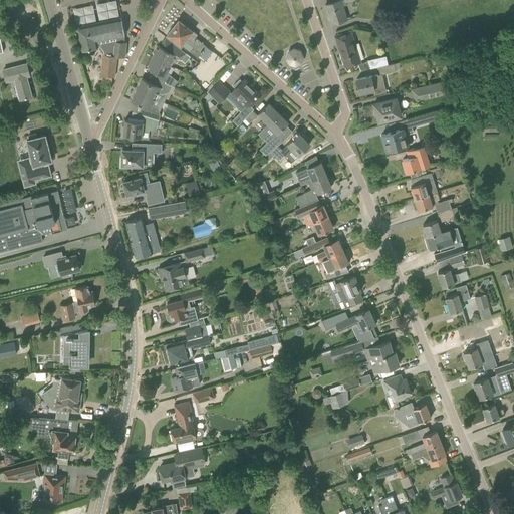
[(339,0),(325,5),(331,24),(346,19),(342,6),(346,5),(345,2),(350,0),(339,0)]
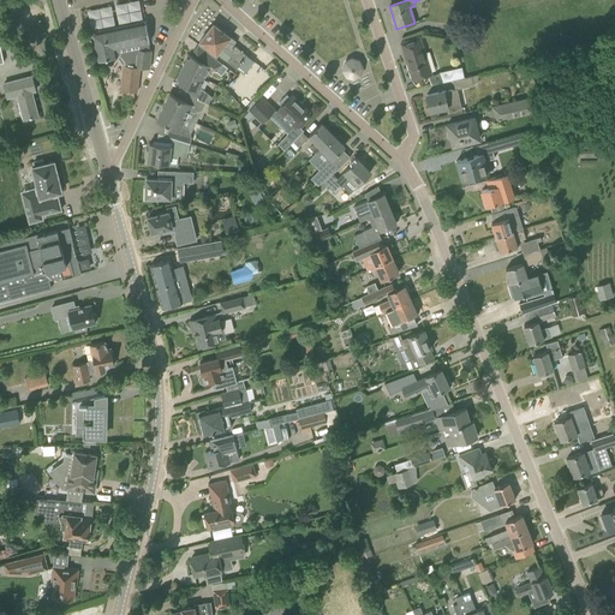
[(467,11),(471,23),(487,18),(482,6),(467,11)]
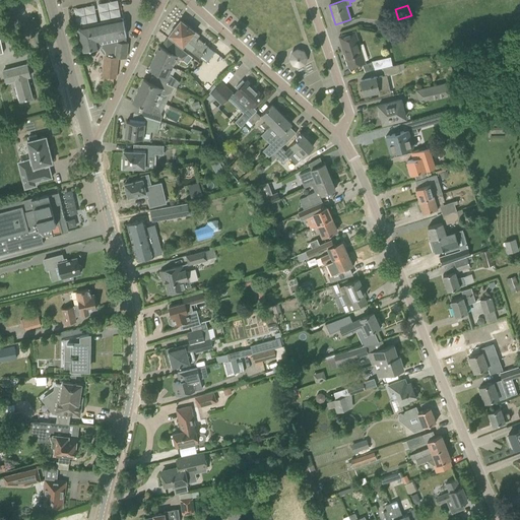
[(126,43),(125,36),(126,36),(123,17),(79,26),(76,29),(81,51),(99,48),(102,49),(104,53),(105,55),(102,76),(116,78),(117,72),(118,57),(126,58),(128,43),(126,43)]
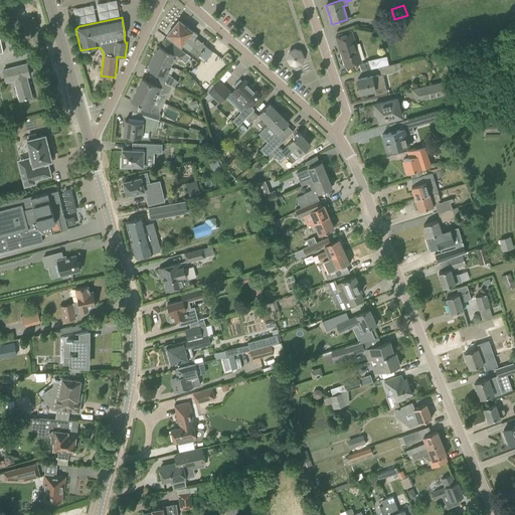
[(197,34),(193,31),(178,20),(167,35),(181,46),(182,45),(198,57),(206,46),(195,37),(197,34)]
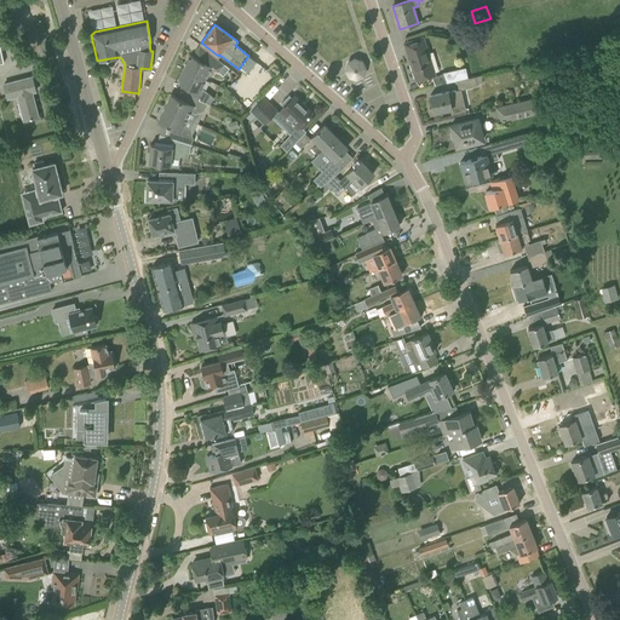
[(405,44),(415,80),(435,74),(424,36),(405,44)]
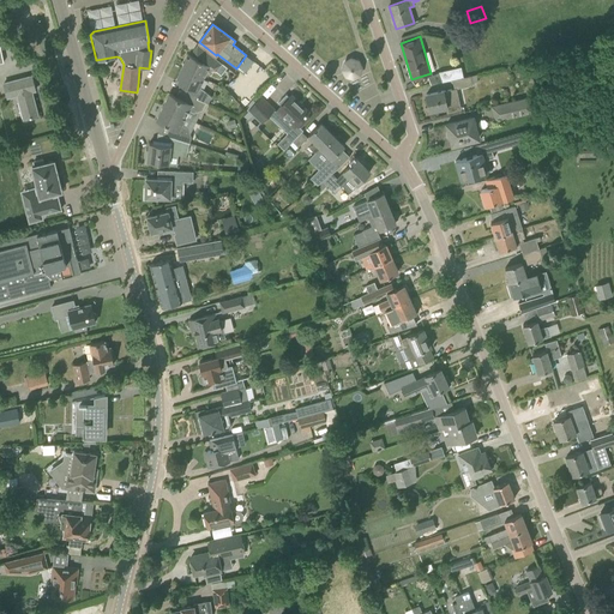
[(187,54),(181,67),(203,78),(208,68),(212,70),(214,68),(216,71),(222,64),(209,53),(202,61),(187,54)]
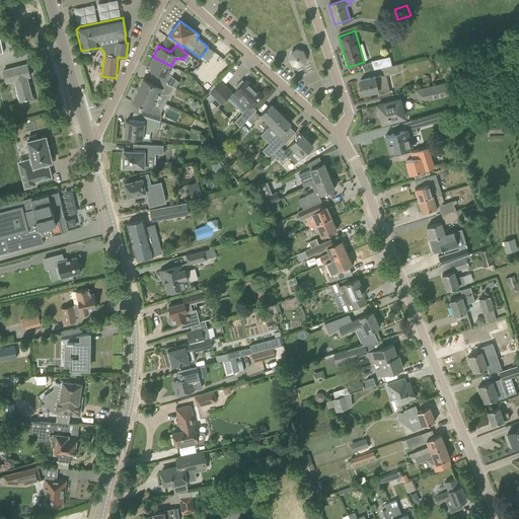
[(301,46),(286,54),(294,68),(308,60),(301,46)]
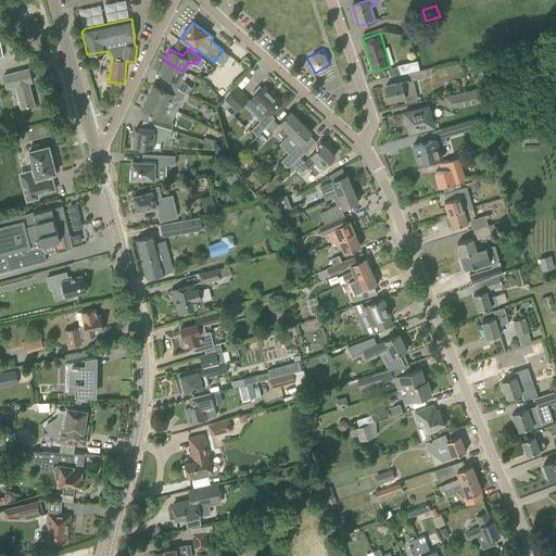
[(166,84),(169,86),(186,93),(188,93),(191,87),(180,78),(184,71),(164,61),(159,73),(169,78),(166,84)]
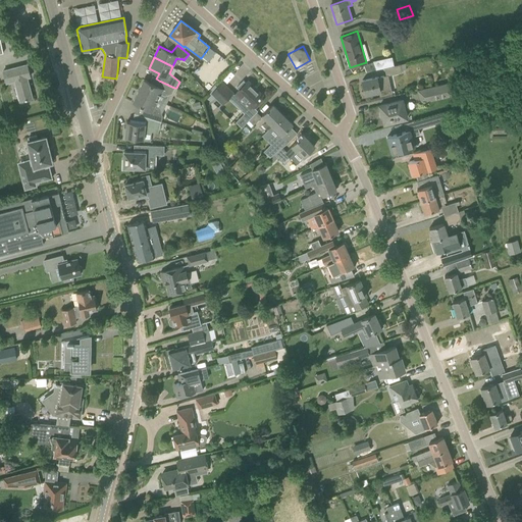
[(364,64),(366,71),(375,68),(372,61),(364,64)]
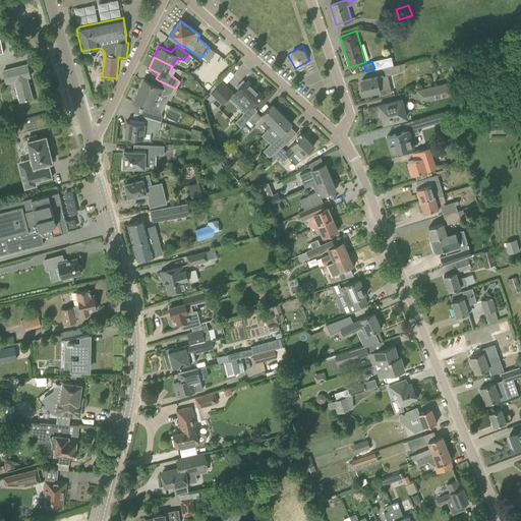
[(0,65),(0,78),(1,83),(13,80),(18,102),(32,98),(26,77),(30,76),(26,64),(10,69),(9,63),(0,65)]
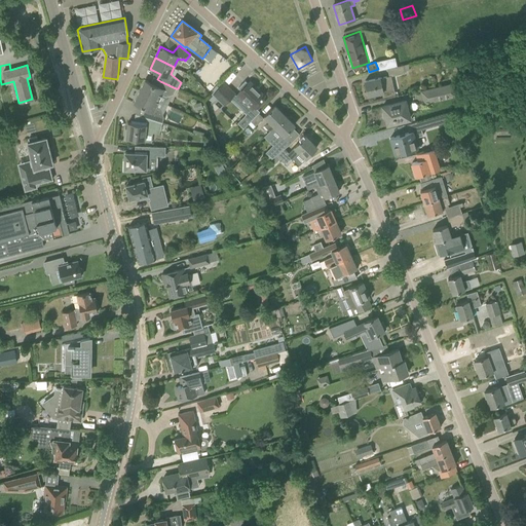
[(375,79),(365,81),(368,96),(382,91),(383,96),(390,95),(395,94),(390,76),(405,73),(405,71),(409,70),(408,64),(387,69),(388,76),(375,79)]
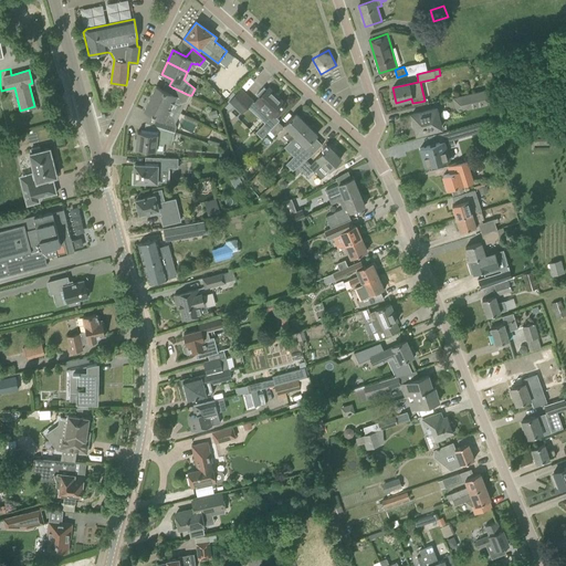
[(565,74),(556,77),(558,84),(565,81),(565,74)]
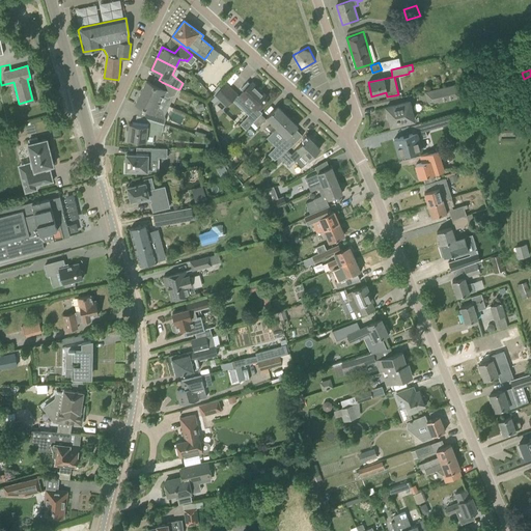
[(146,81),(140,92),(160,102),(163,95),(167,98),(174,94),(177,89),(162,82),(160,87),(146,81)]
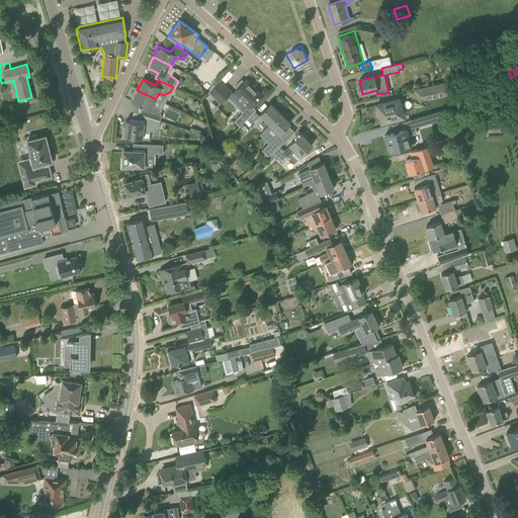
[(250,106),(252,108),(261,99),(258,96),(260,94),(246,80),(233,94),(237,99),(239,97),(249,107),(250,106)]
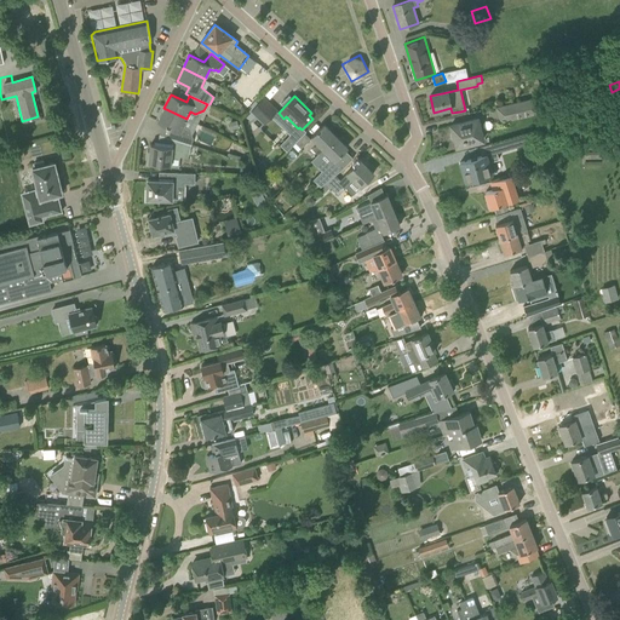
[(251,112),(264,124),(277,110),(264,97),(251,112)]
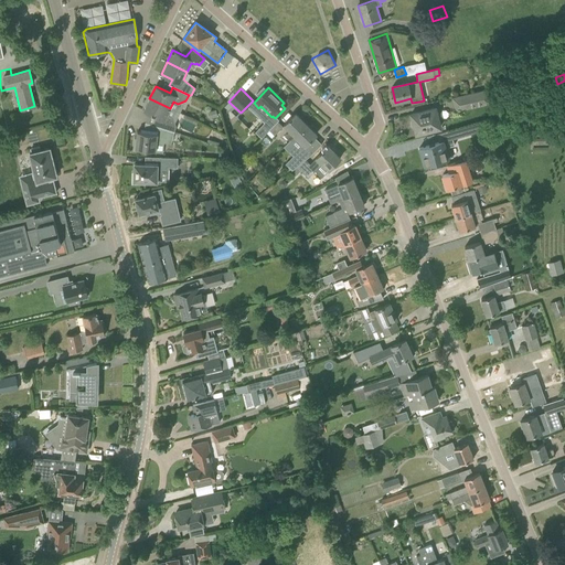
[(465,94),(468,108),(491,103),(488,88),(465,94)]
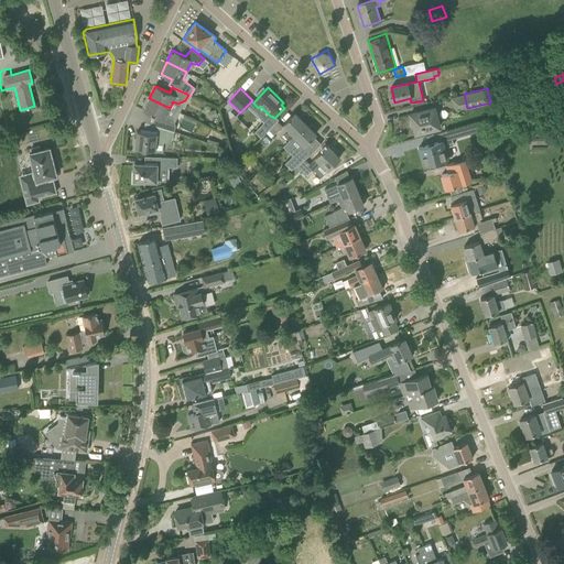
[(154,126),(158,127),(173,131),(175,125),(172,117),(167,115),(170,108),(149,98),(143,110),(158,117),(154,126)]
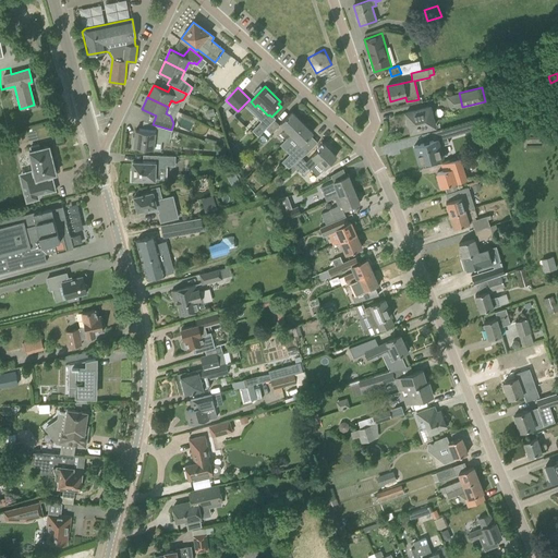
[(405,124),(407,125),(408,126),(410,126),(411,132),(436,125),(431,106),(405,112),(407,118),(405,119),(405,120),(405,121),(405,122),(405,123),(405,124)]
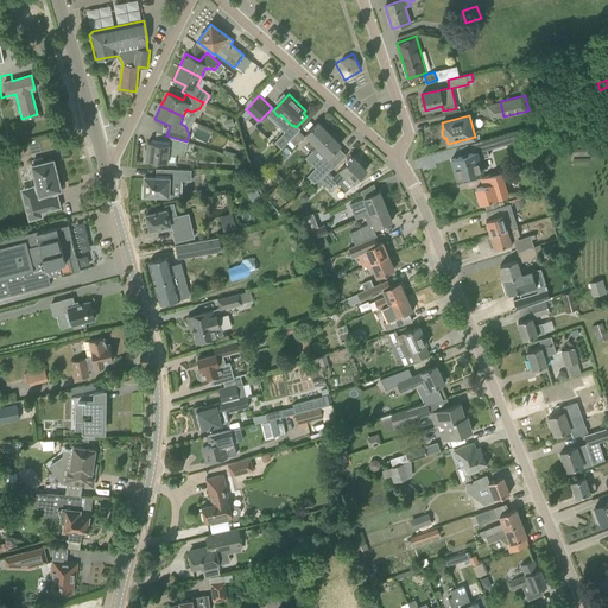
[(223,120),(226,127),(234,125),(232,118),(223,120)]
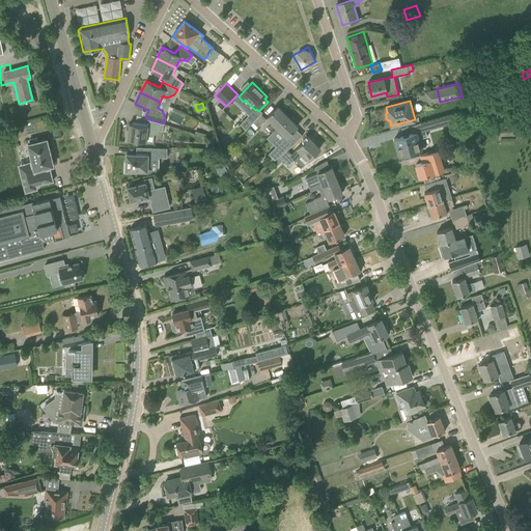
[(503,105),(496,106),(499,121),(506,120),(503,105)]
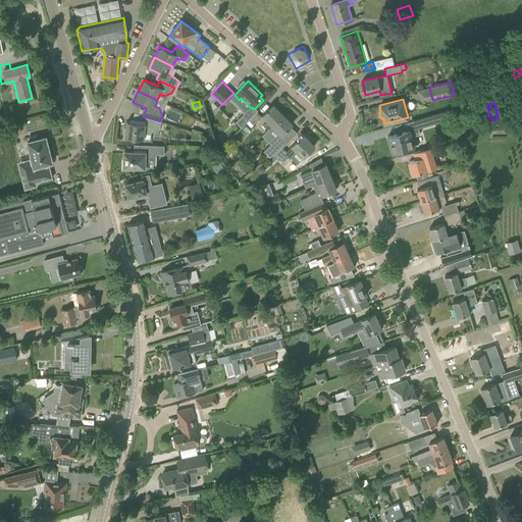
[(263,125),(267,131),(282,114),(272,105),(262,115),(267,120),(263,125)]
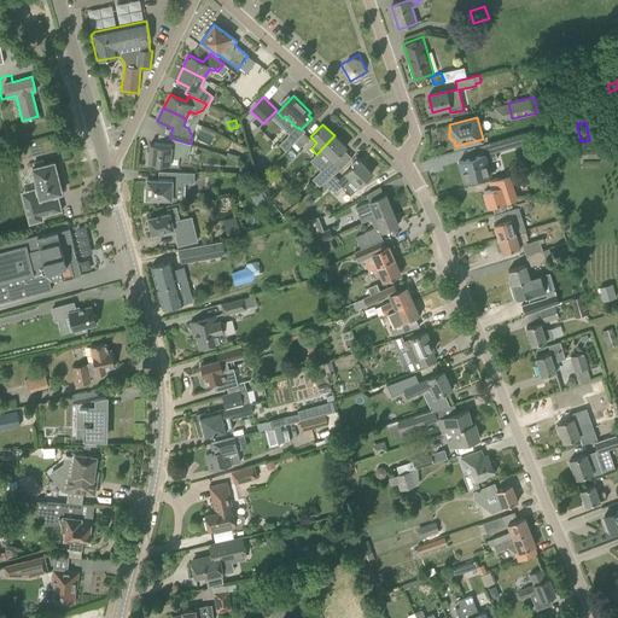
[(470,158),(459,162),(459,163),(464,180),(464,181),(474,178),(476,180),(483,178),(483,175),(490,174),(490,173),(495,172),(494,172),(491,161),(497,159),(495,152),(520,145),(534,141),(535,140),(532,132),(489,145),(491,152),(485,155),(476,157),(474,157),(470,159),(470,158)]
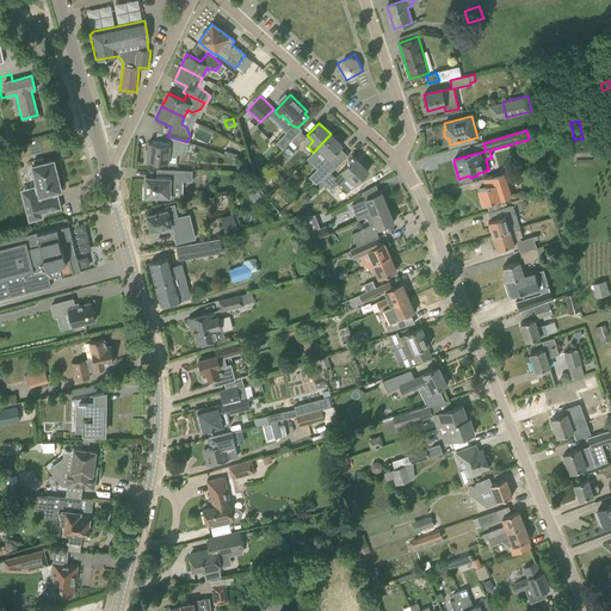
[(290,140),(296,146),(306,136),(300,131),(290,140)]
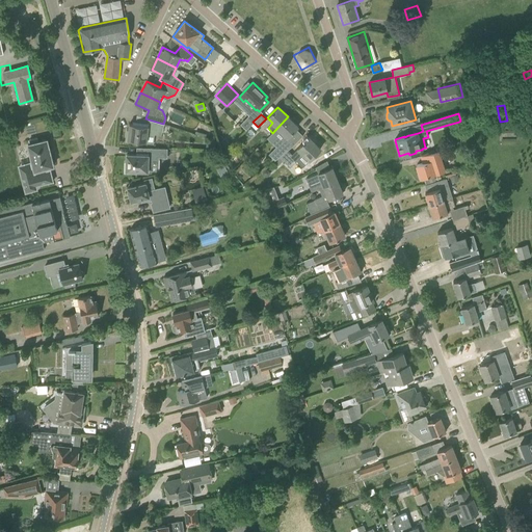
[(288,151),(302,135),(295,129),(297,127),(288,116),(272,133),(278,139),(277,145),(269,154),(275,160),(278,157),(280,157),(288,151)]
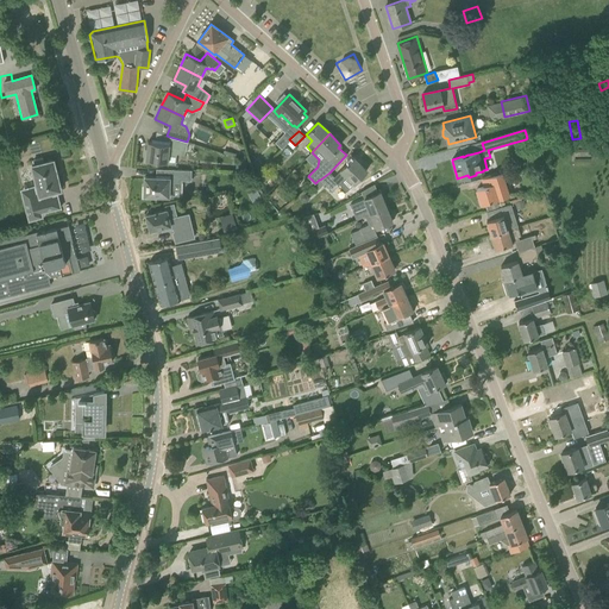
[(170,137),(169,144),(148,142),(146,150),(145,150),(144,162),(175,165),(176,152),(184,154),(187,142),(170,137)]
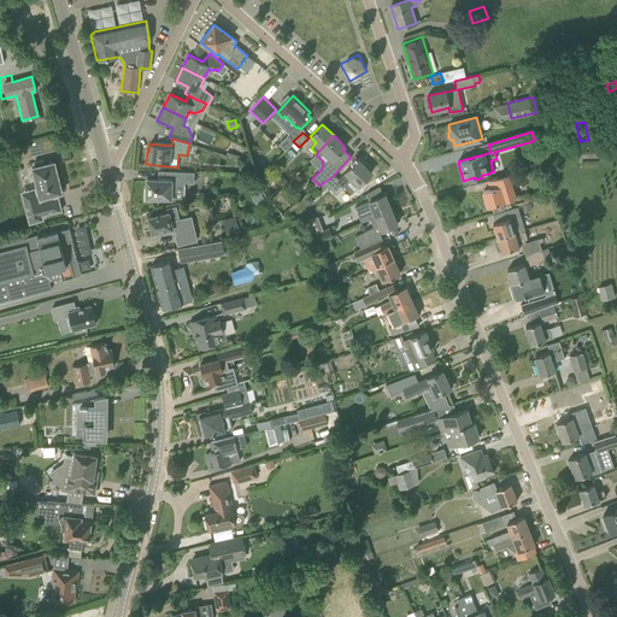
[(40,198),(24,203),(29,223),(42,219),(41,216),(62,210),(58,197),(54,198),(53,194),(62,192),(54,162),(43,164),(42,159),(33,162),(34,166),(31,168),(40,198)]
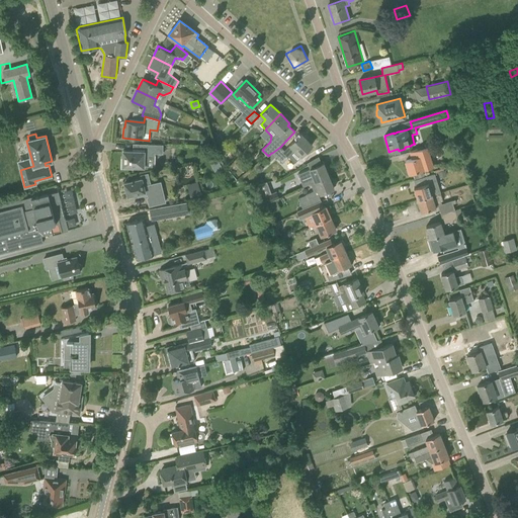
[(280,147),(272,153),(282,163),(294,150),(300,156),(312,145),(300,134),(284,150),(280,147)]
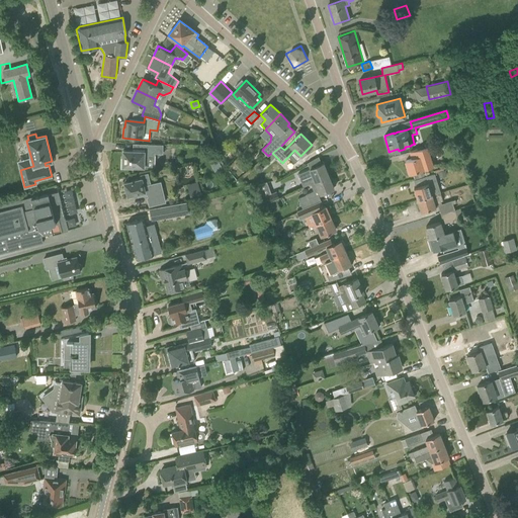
[(121,169),(132,169),(133,169),(133,168),(144,168),(145,166),(146,166),(146,156),(152,156),(152,153),(162,153),(162,145),(147,144),(147,151),(122,151),(122,158),(121,158),(121,169)]
